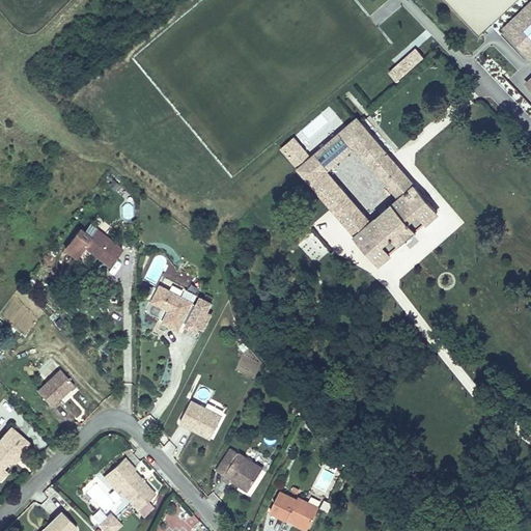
[(530,59),(530,0),(501,30),(530,59)]
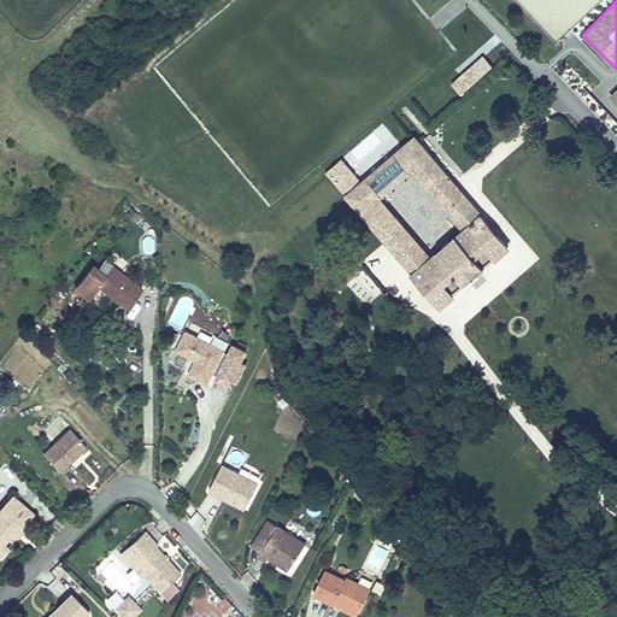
[(493,66),(483,56),(451,84),(460,95),(493,66)]
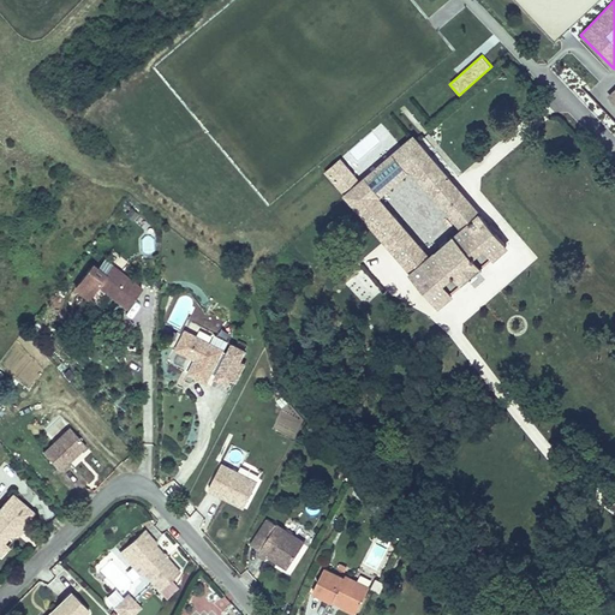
[(324,173),(384,243),(405,226),(381,198),(411,172),(436,202),(457,184),(415,135),(360,180),(341,159),(324,173)]
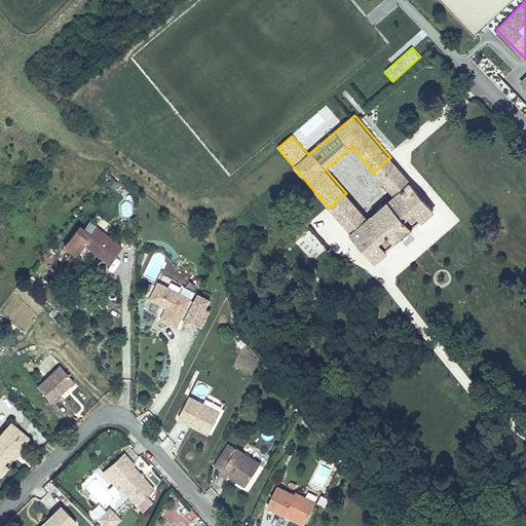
[(399,166),(390,157),(373,173),(380,182),(399,166)]
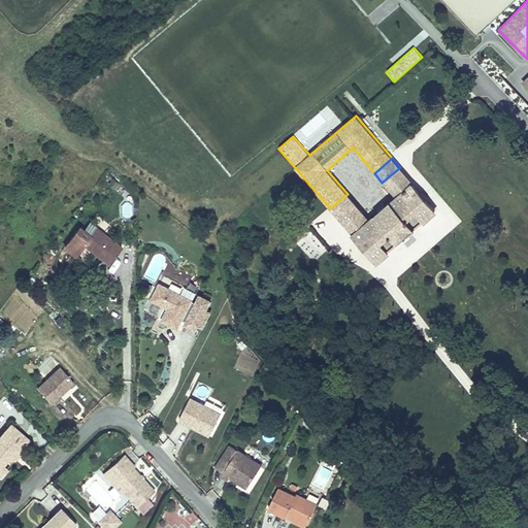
[(354,202),(337,217),(377,264),(390,254),(388,251),(422,222),(424,224),(438,212),(400,167),(382,183),(395,197),(369,220),(354,202)]
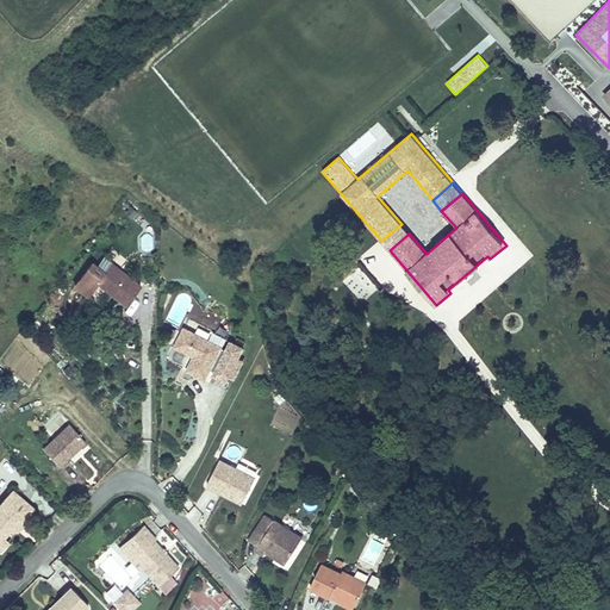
[(381,241),(390,250),(409,234),(402,224),(381,241)]
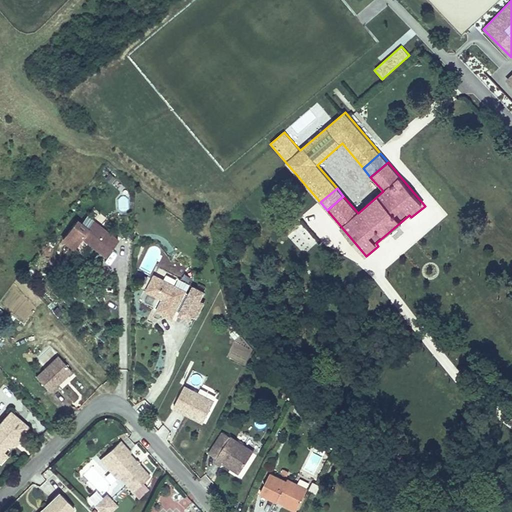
[(127,211),(129,199),(120,197),(118,210),(127,211)]
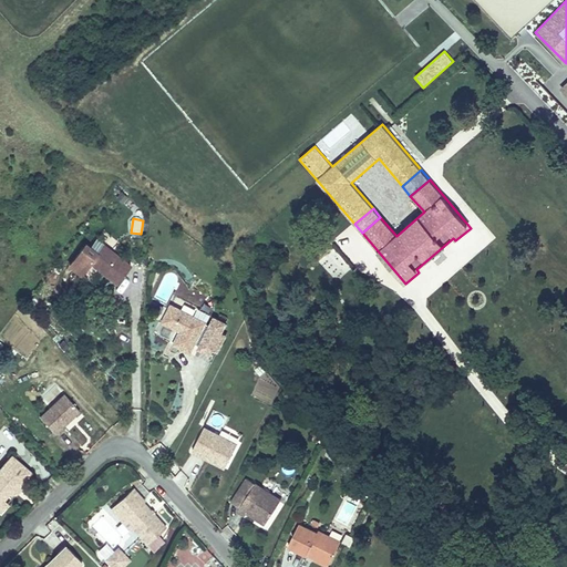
[(107,247),(101,255),(93,249),(83,261),(92,268),(94,265),(106,274),(121,284),(134,267),(107,247)]
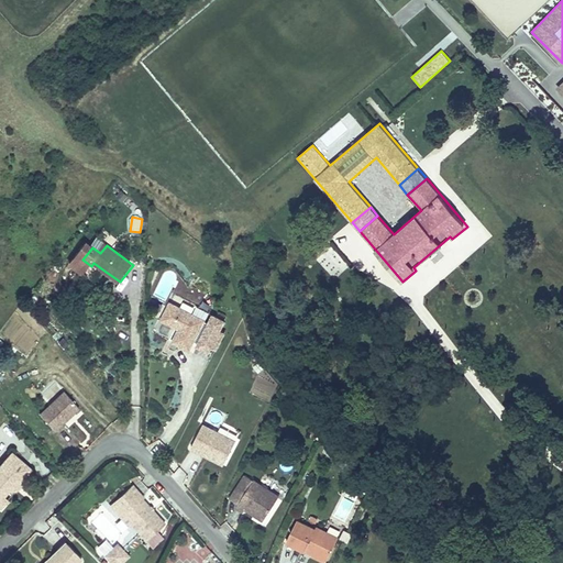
[(316,260),(334,280),(350,266),(332,245),(316,260)]
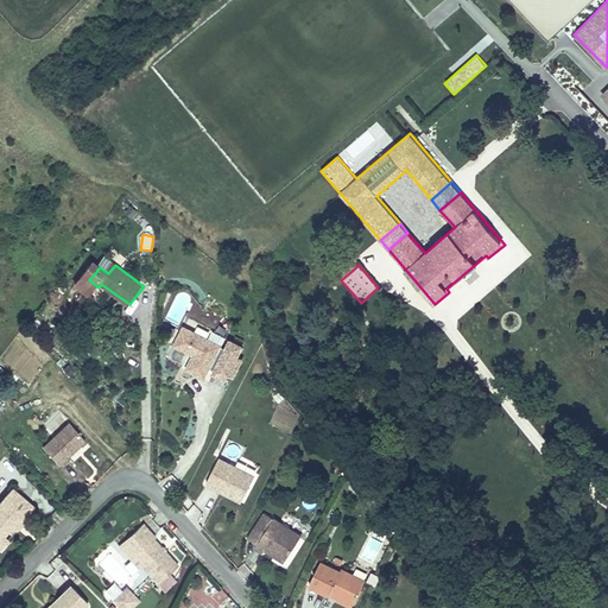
[(101,284),(99,287),(112,297),(114,293),(101,284)]
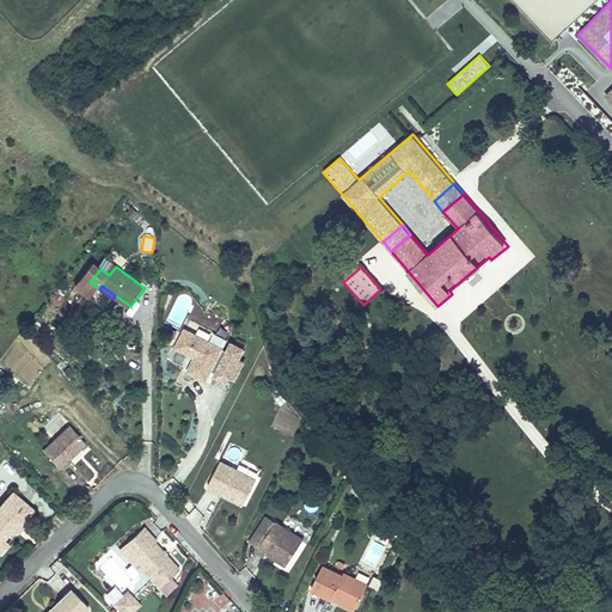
[(179,326),(193,299),(181,294),(167,320),(179,326)]
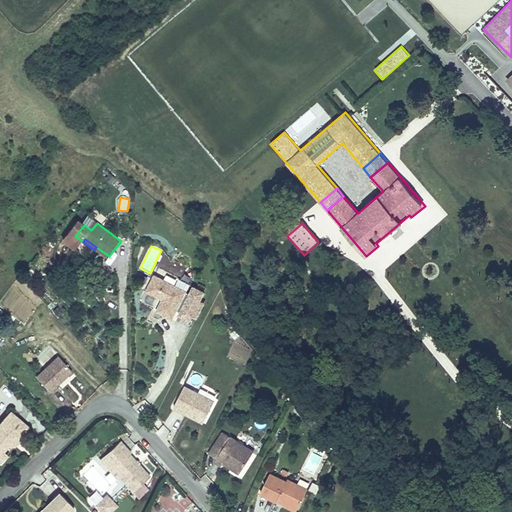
[(185,292),(153,275),(145,290),(163,299),(156,311),(172,319),(176,311),(190,319),(191,317),(196,319),(204,304),(199,302),(204,294),(193,288),(189,296),(185,293),(185,292)]
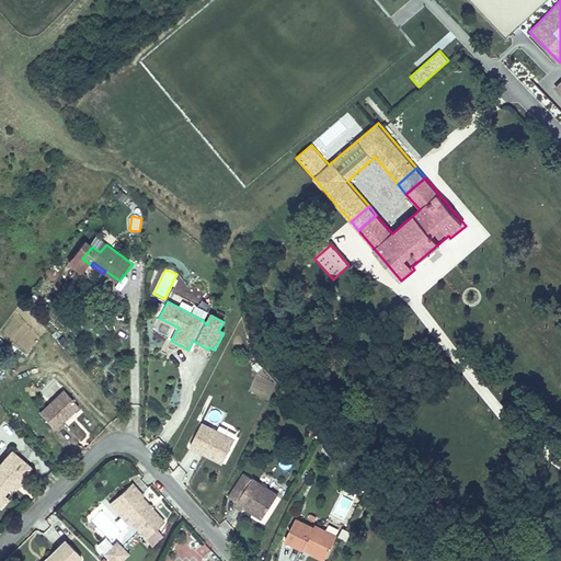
[(54,430),(79,408),(64,391),(39,413),(54,430)]
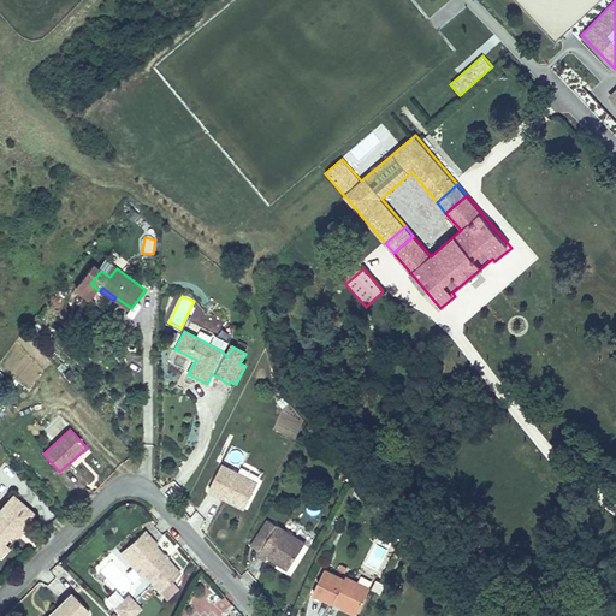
[(226,499),(229,495),(246,503),(256,483),(220,465),(207,491),(226,499)]
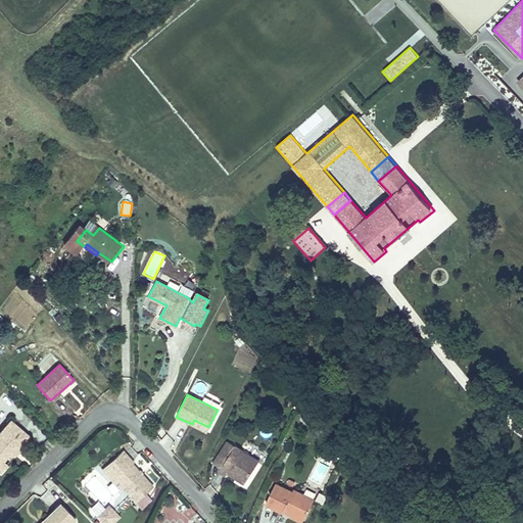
[(206,431),(208,427),(194,420),(192,424),(206,431)]
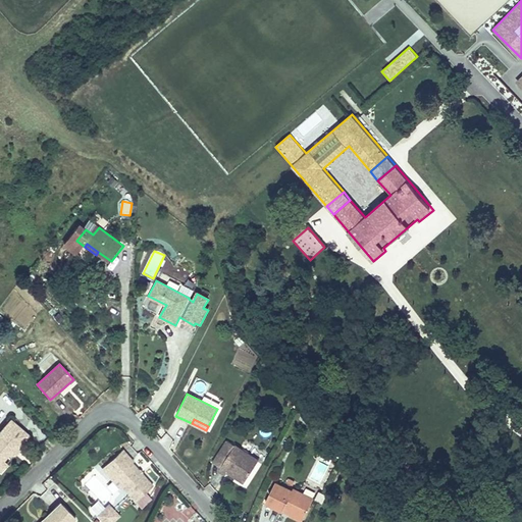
[(14,447),(16,449),(29,436),(12,420),(0,432),(0,461),(3,462),(10,456),(7,453),(14,447)]
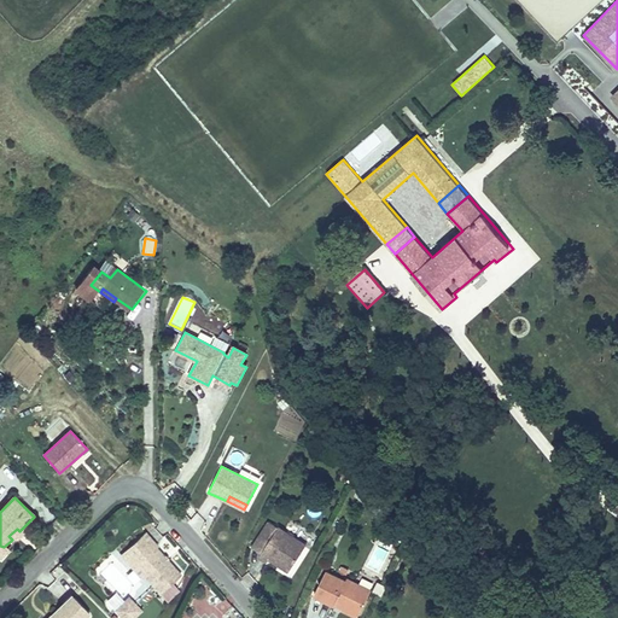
[(278,528),(268,522),(251,547),(262,554),(260,558),(269,565),(272,560),(289,572),(307,544),(279,525),(278,528)]
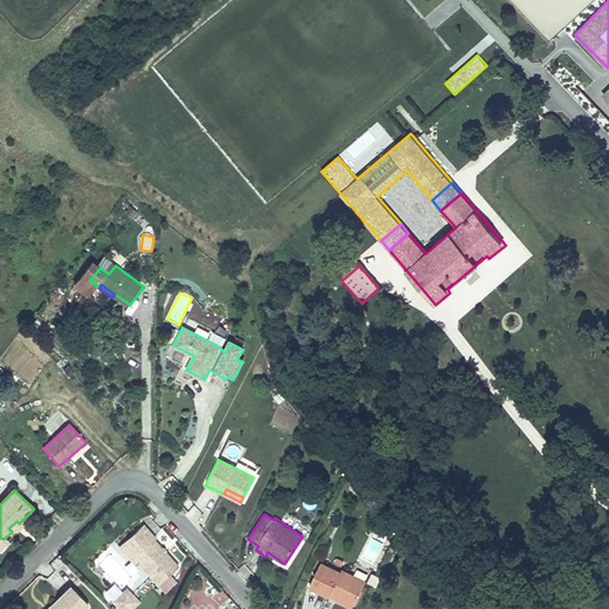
[(23,526),(19,523),(17,521),(8,528),(12,532),(14,534),(23,526)]
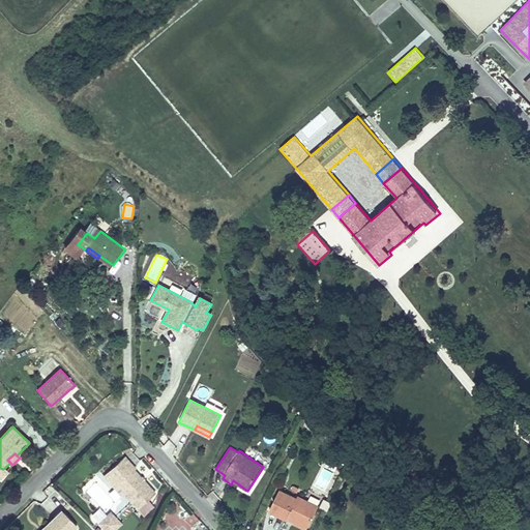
[(122,461),(133,473),(140,467),(128,454),(122,461)]
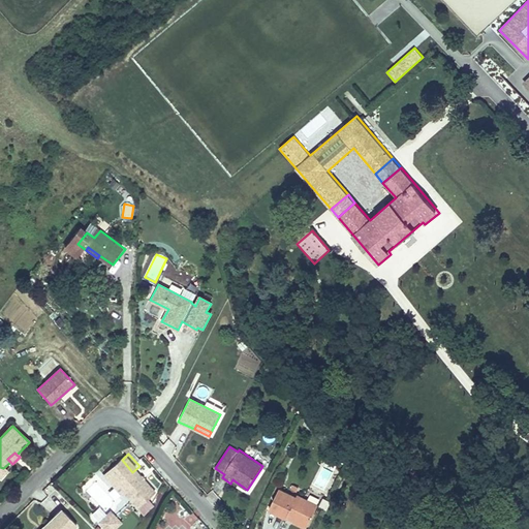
[(107,472),(119,485),(124,480),(133,491),(131,492),(143,505),(160,490),(139,466),(132,472),(122,460),(107,472)]
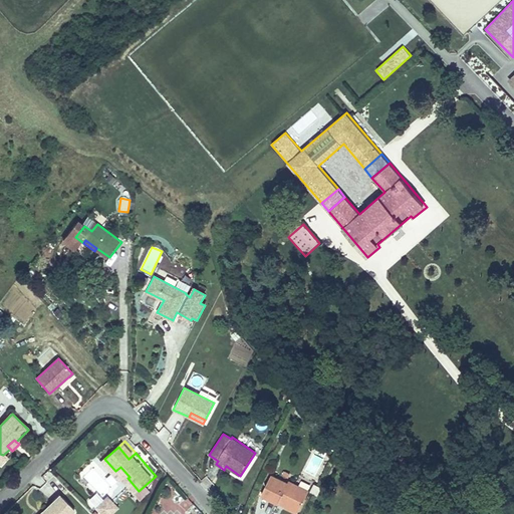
[(124,481),(127,478),(130,477),(120,467),(115,471),(124,481)]
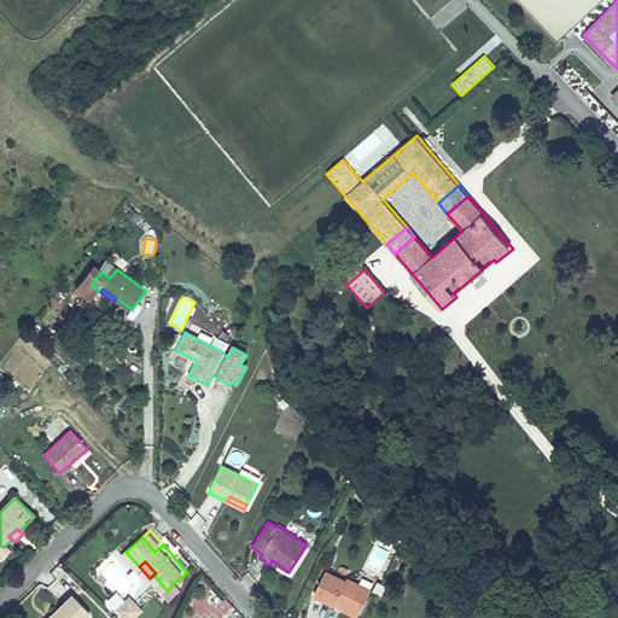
[(345,605),(359,612),(369,592),(345,578),(344,582),(326,572),(314,594),(333,604),(336,600),(345,605)]
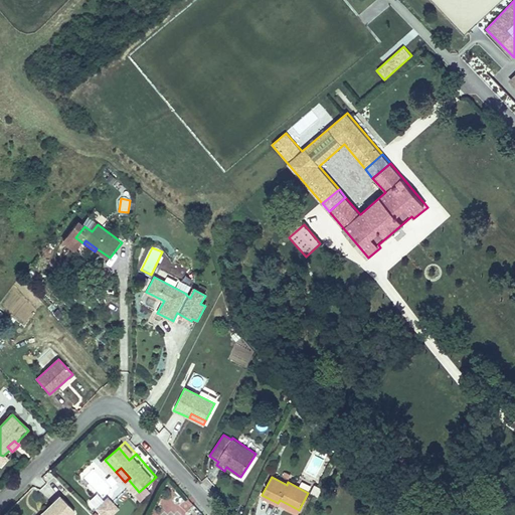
[(95,508),(101,514),(111,514),(119,508),(107,496),(95,508)]
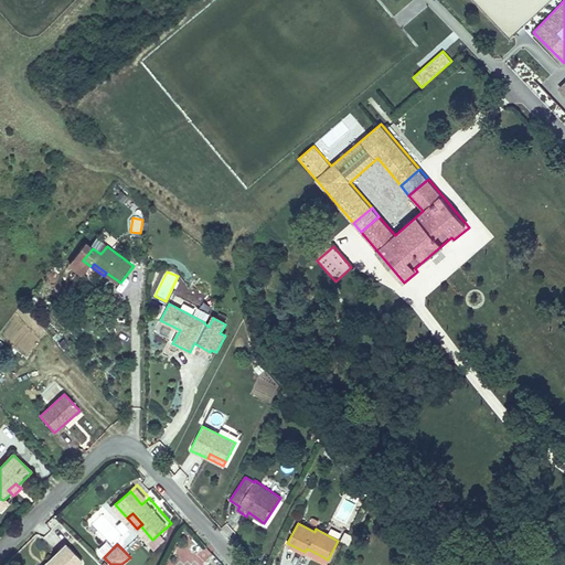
[(78,564),(82,563),(64,545),(57,553),(44,564),(78,564)]
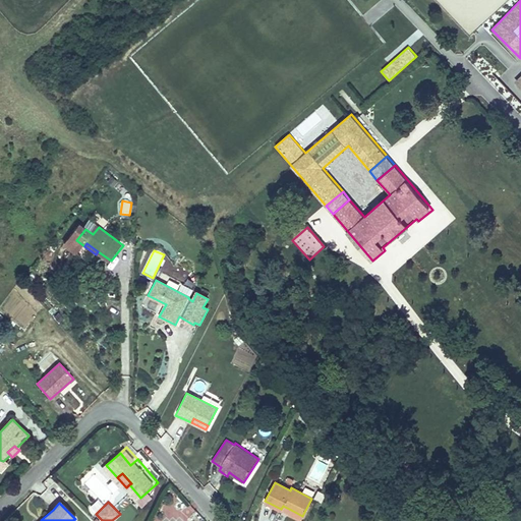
[(288,517),(294,520),(299,520),(302,516),(291,510),(288,517)]
